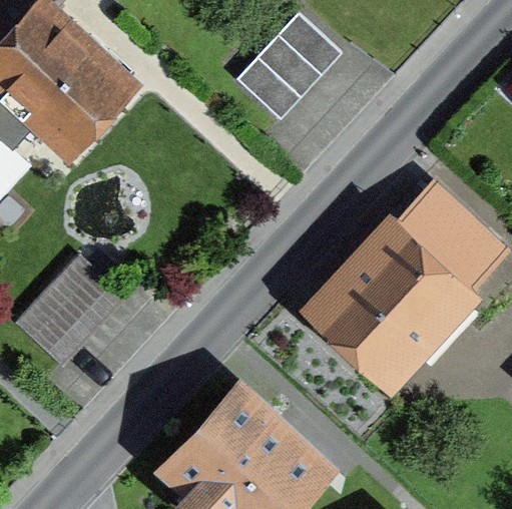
[(66,147),(126,84),(47,11),(56,0),(0,0),(0,43),(6,49),(0,55),(0,85),(9,93),(0,102),(0,139),(11,149),(38,120),(66,147)]
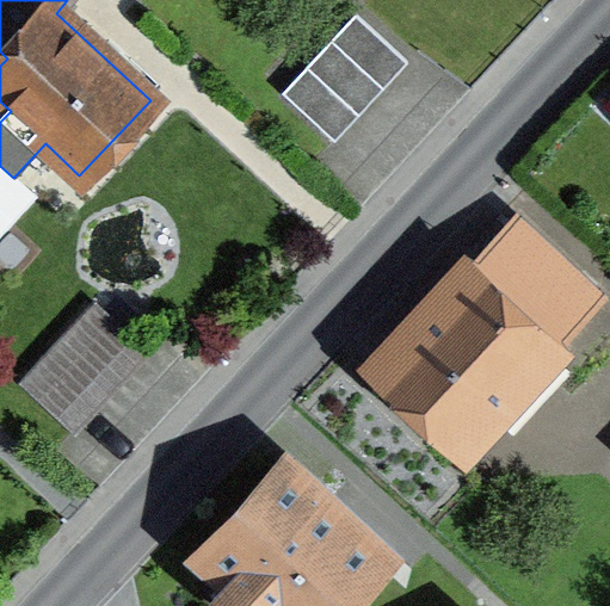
[(334,143),(408,63),(355,14),(281,94),(334,143)]
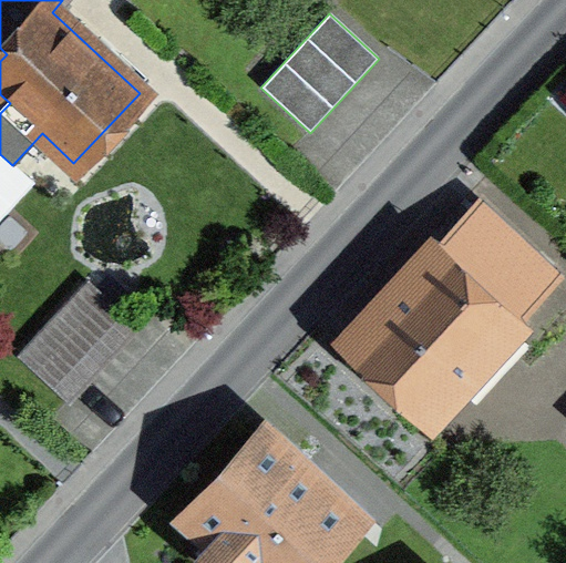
[(358,345),(426,410),(546,280),(477,215),(358,345)]
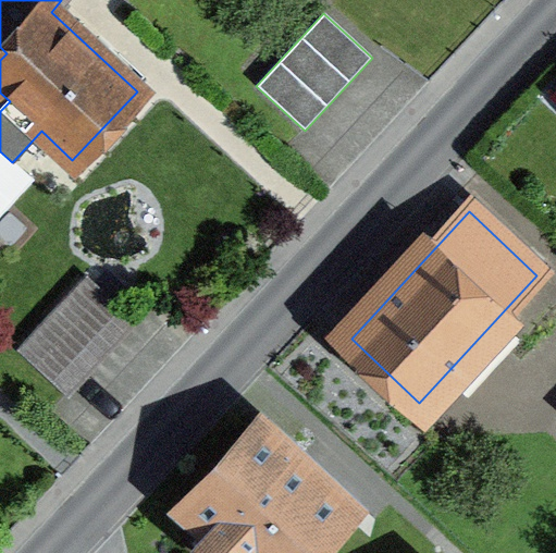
[(68,397),(134,326),(85,281),(19,353),(68,397)]
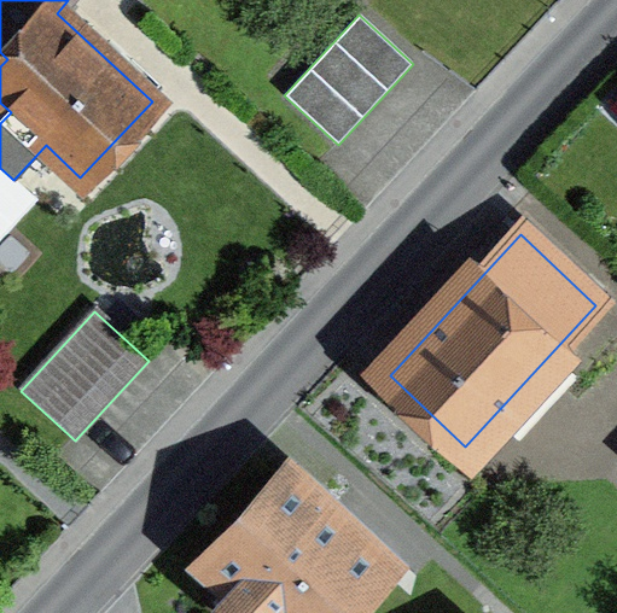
[(348,612),(385,573),(281,478),(209,558),(269,612),(348,612)]
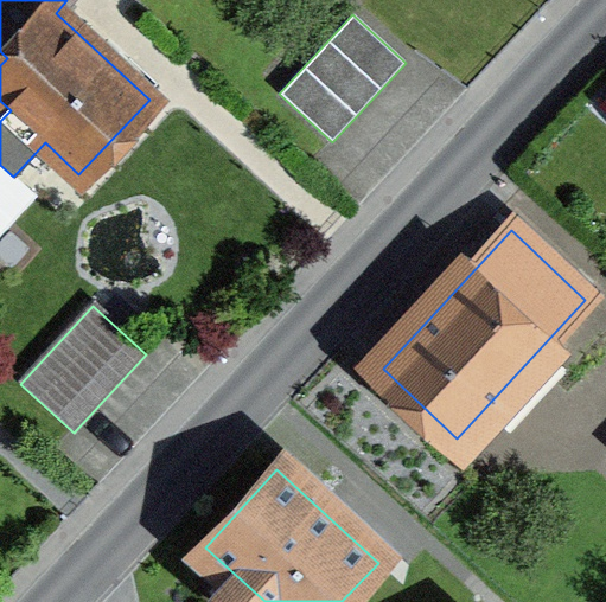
All buildings are outlined.
